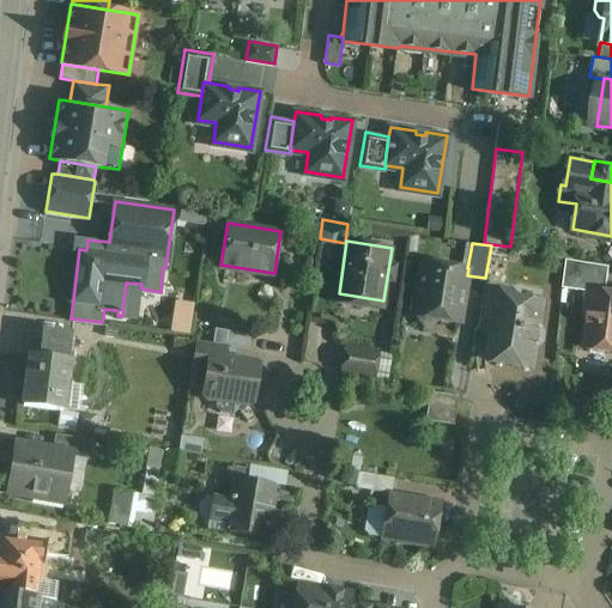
[(611,265),(568,257),(564,286),(593,290),(593,289),(607,291),(611,265)]
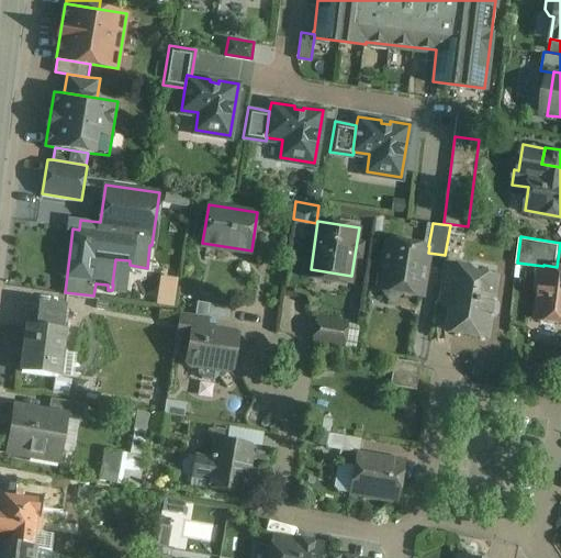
[(428,246),(388,240),(380,288),(384,289),(384,290),(388,296),(395,297),(401,292),(401,291),(422,294),(425,275),(428,257),(427,257),(428,253),(429,246),(428,246)]
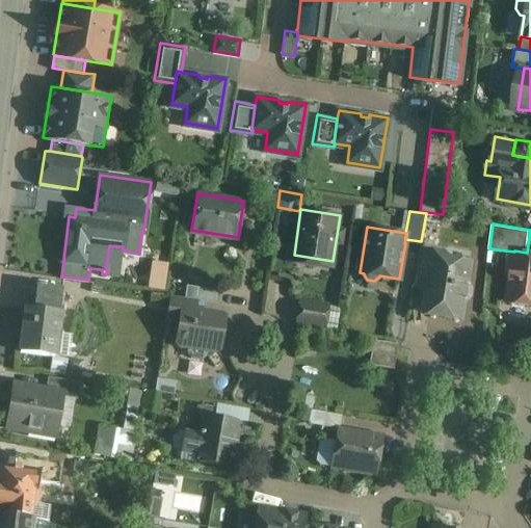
[(442,252),(420,247),(415,285),(428,287),(429,286),(434,287),(435,282),(436,280),(442,252)]
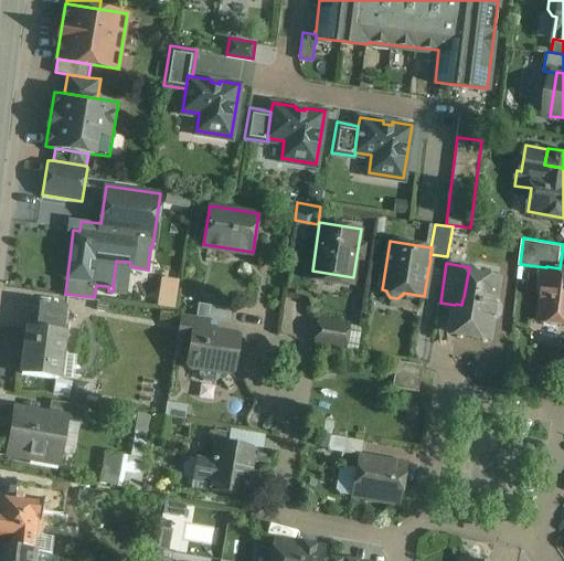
[(563,268),(560,268),(546,266),(546,267),(540,319),(563,321),(563,268)]
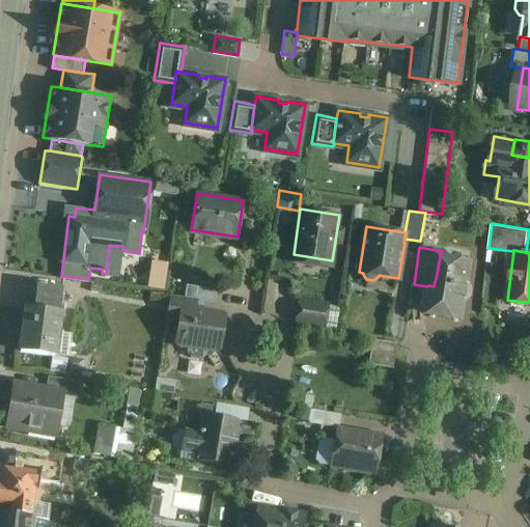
[(469,262),(441,258),(442,251),(441,251),(436,279),(435,281),(434,286),(428,285),(427,286),(431,287),(430,293),(426,295),(423,311),(452,315),(454,299),(463,300),(469,296),(470,287),(466,281),(469,262)]
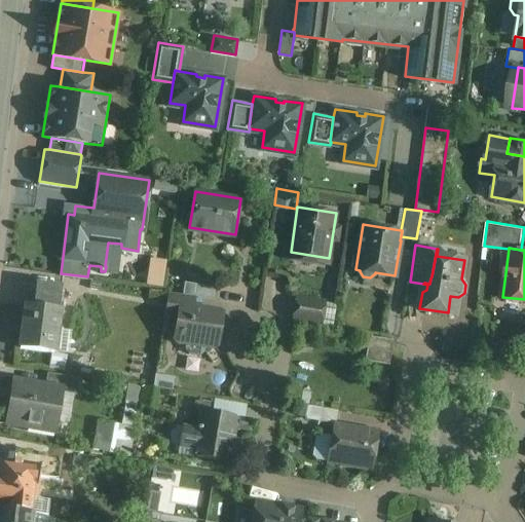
[(195,283),(185,281),(183,292),(193,294),(195,283)]
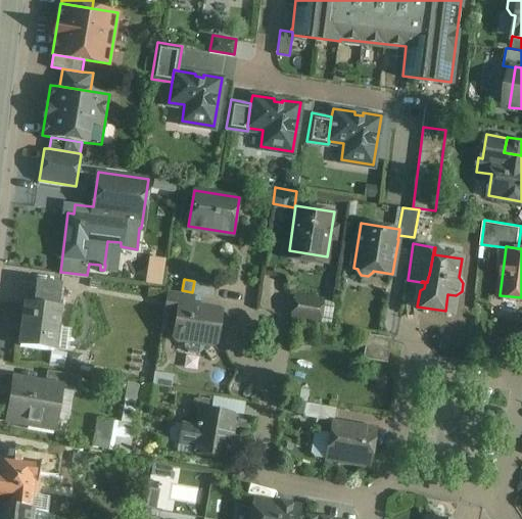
[(60,284),(37,280),(34,302),(58,305),(60,284)]
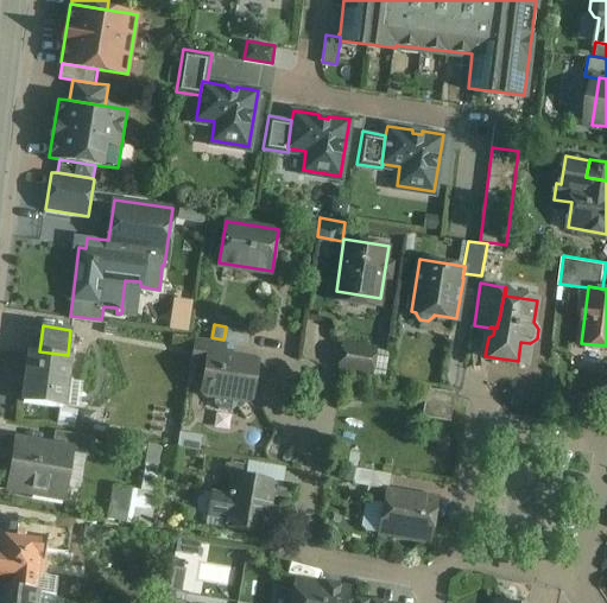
[(252,330),(226,327),(223,340),(250,343),(252,330)]
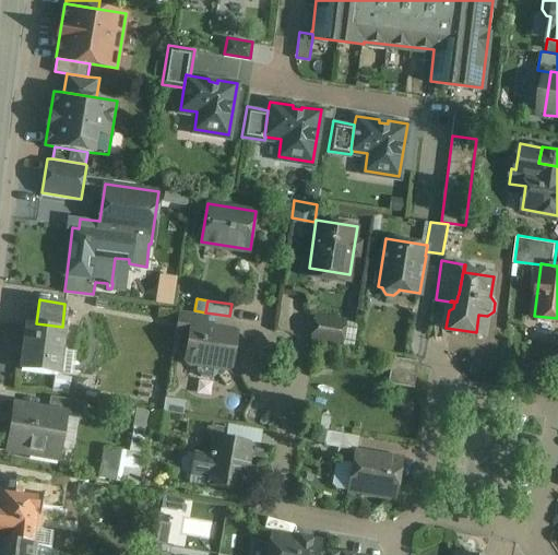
[(206,313),(179,309),(176,329),(191,331),(192,325),(204,326),(206,313)]
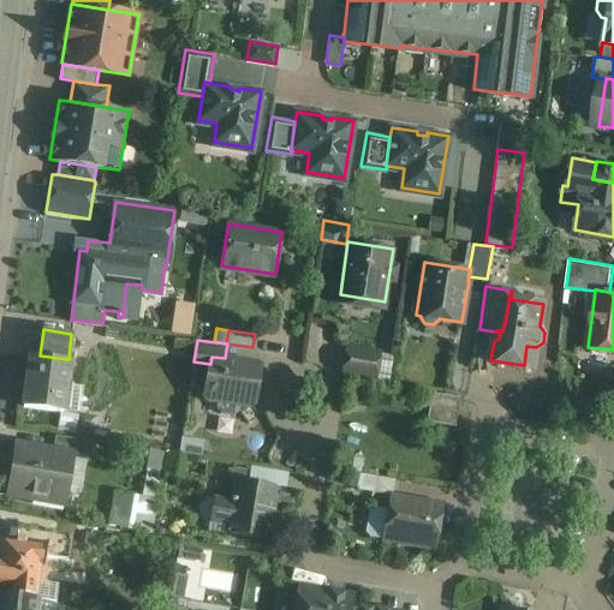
[(381,351),(347,345),(343,374),(376,380),(381,351)]
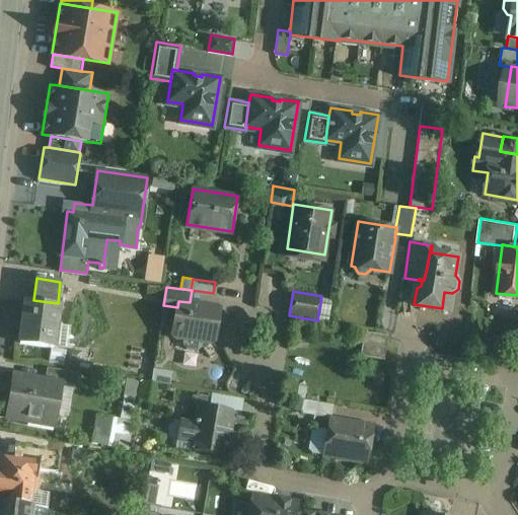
[(33,300),(25,299),(25,300),(26,301),(25,310),(24,310),(24,311),(20,341),(20,342),(52,346),(54,347),(54,345),(57,322),(59,304),(58,303),(33,300)]
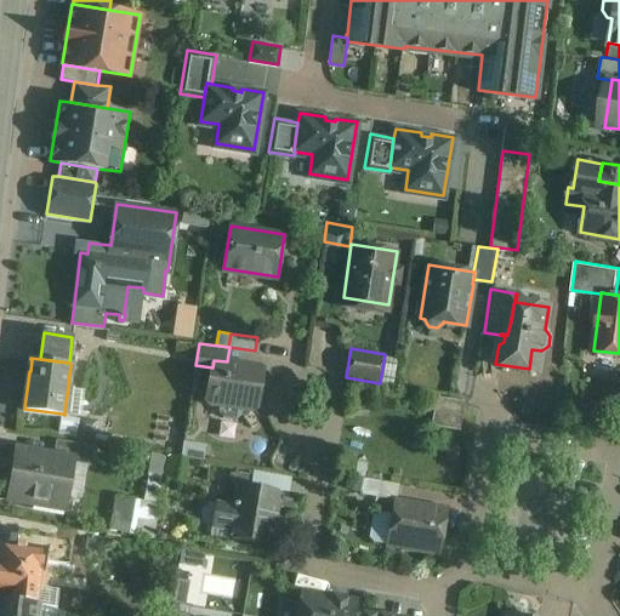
[(227,361),(214,360),(212,368),(209,395),(212,401),(220,403),(219,410),(223,416),(235,417),(242,414),(243,406),(250,408),(256,403),(261,372),(256,366),(227,361)]
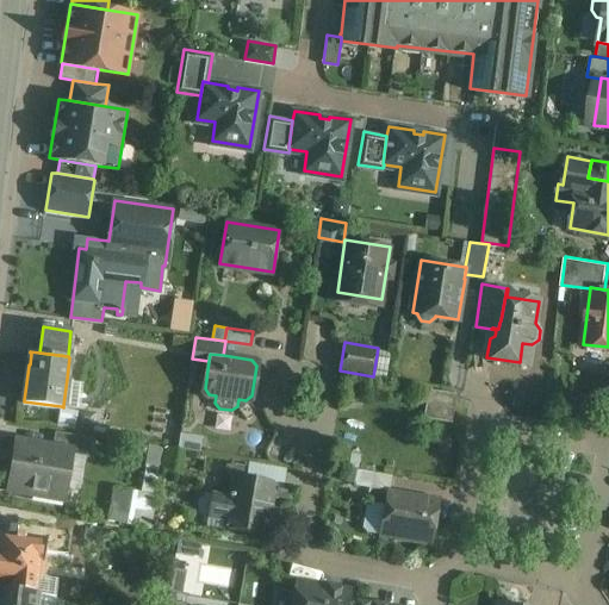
[(81,381),(67,379),(63,405),(78,407),(81,381)]
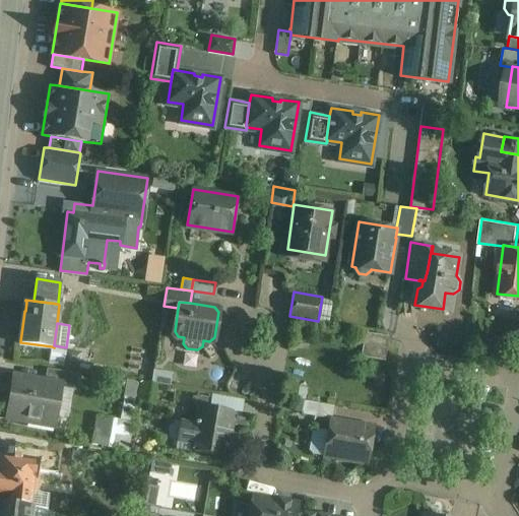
[(389,334),(366,330),(364,342),(387,346),(389,334)]
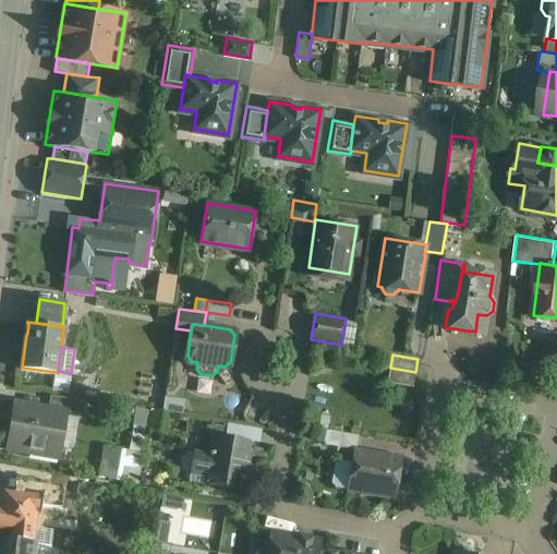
[(390,368),(388,381),(413,385),(415,372),(390,368)]
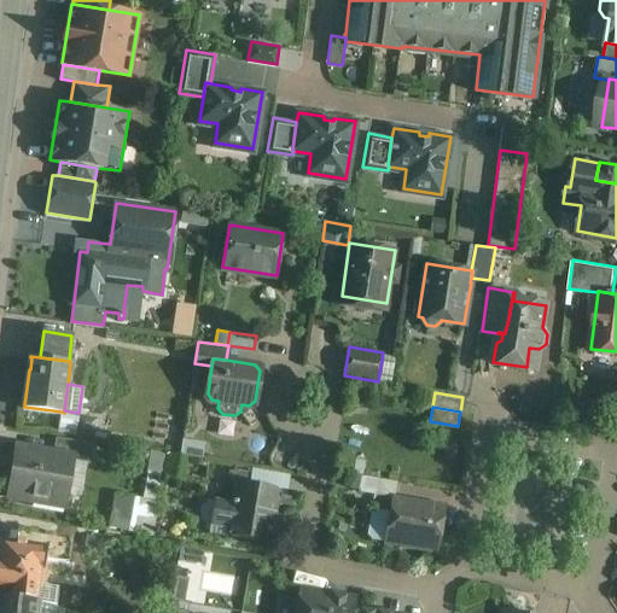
[(79,413),(64,410),(64,413),(62,412),(59,430),(76,432),(79,413)]
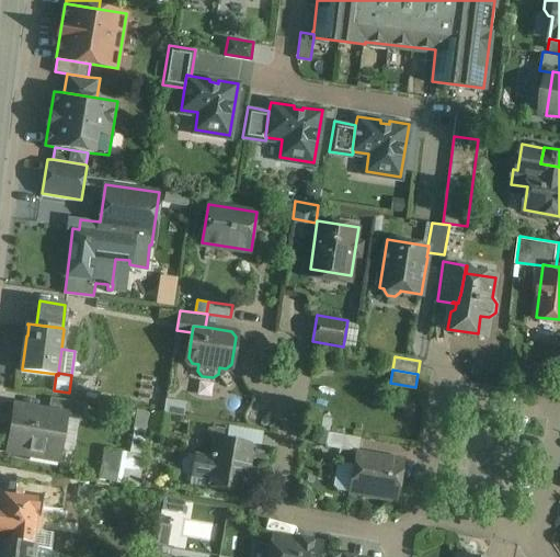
[(84,402),(52,397),(48,411),(66,415),(66,416),(81,418),(84,402)]
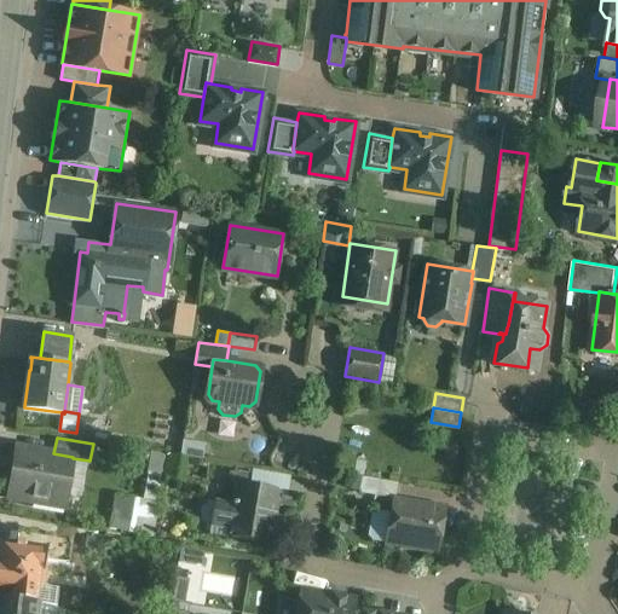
[(53,453),(18,447),(11,496),(34,499),(35,492),(67,498),(73,458),(73,457),(53,453)]
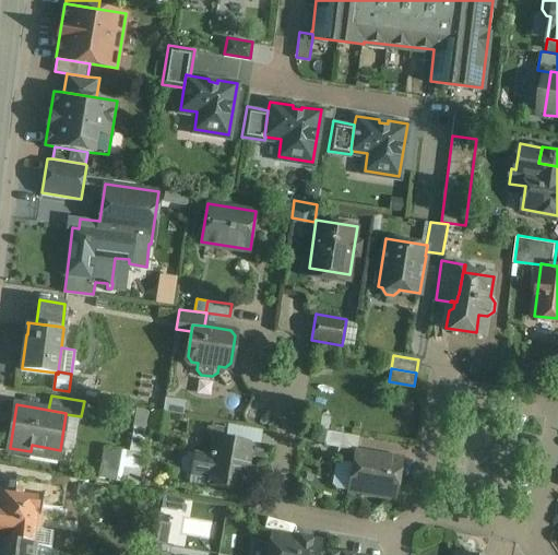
[(171,412),(138,406),(135,424),(134,425),(168,432),(171,412)]
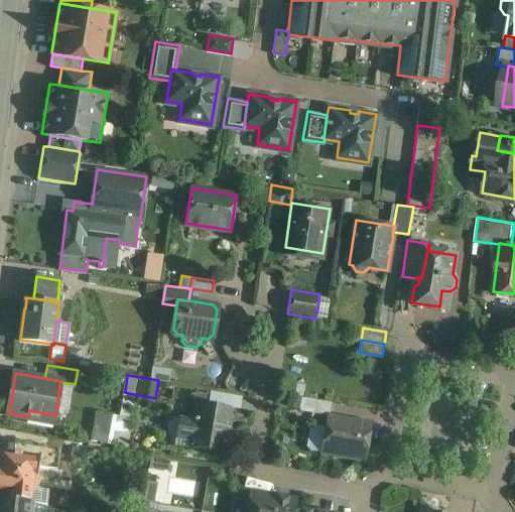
[(308,397),(296,395),(294,409),(306,411),(308,397)]
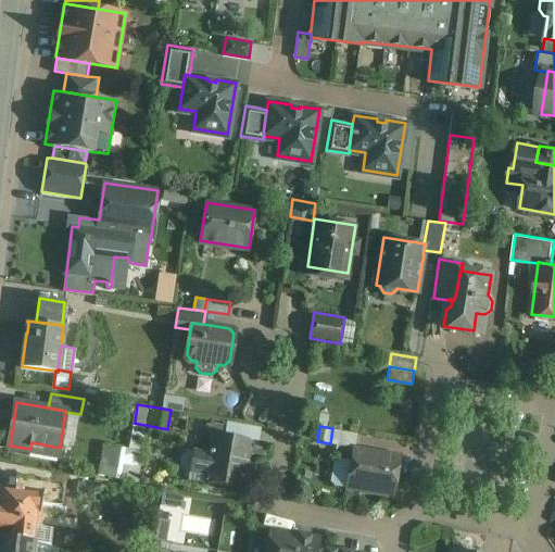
[(252,439),(212,431),(209,450),(193,448),(189,471),(210,474),(207,481),(243,488),(252,439)]
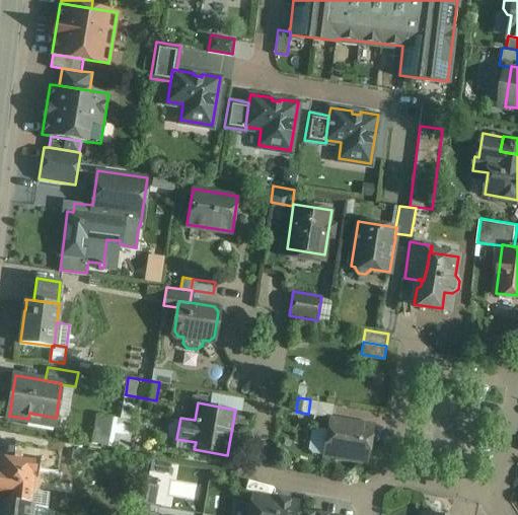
[(113,416),(97,413),(92,441),(107,444),(113,416)]
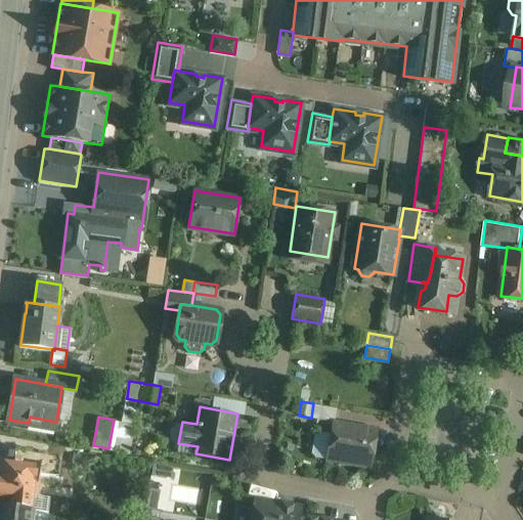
[(134,424),(123,421),(118,449),(130,452),(134,424)]
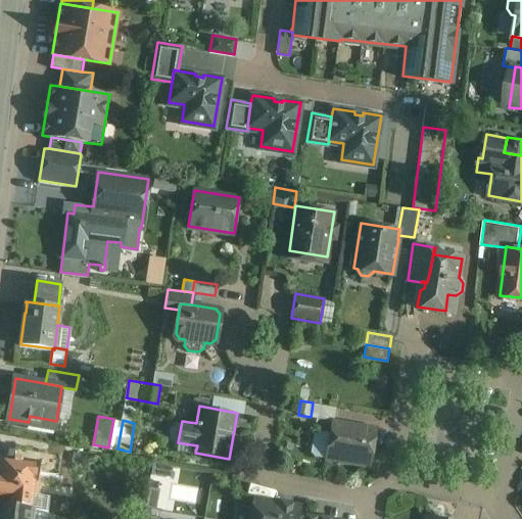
[(376,428),(333,421),(326,458),(369,465),(376,428)]
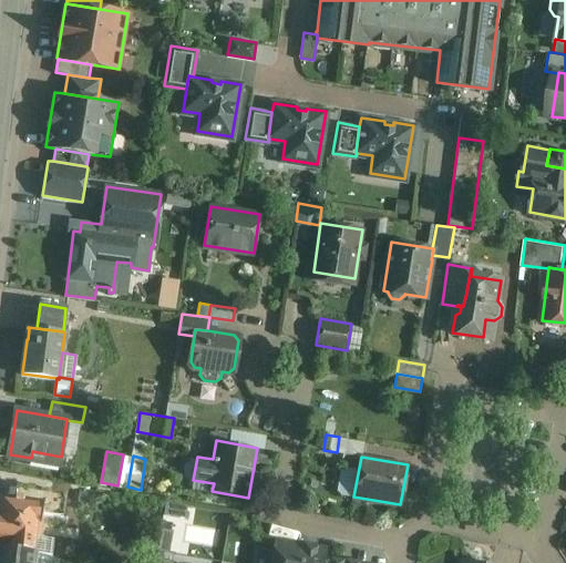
[(44,502),(0,495),(0,540),(2,541),(1,548),(33,551),(35,535),(40,536),(42,520),(53,521),(55,504),(44,503),(44,502)]
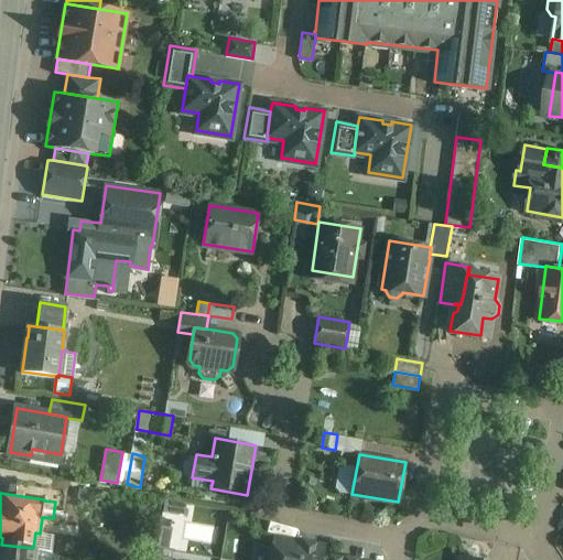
[(157,548),(166,549),(171,525),(161,523),(157,548)]
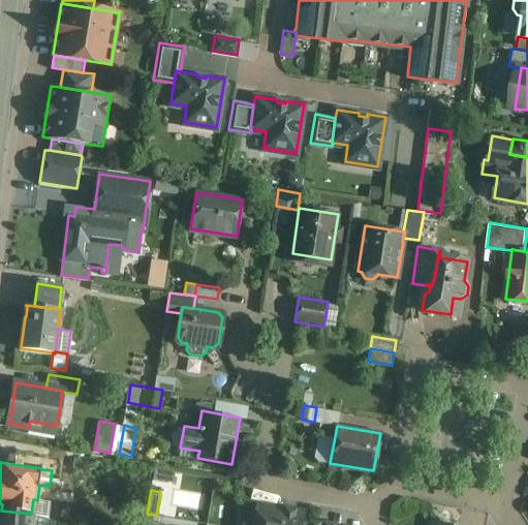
[(283,508),(258,504),(257,511),(252,514),(250,524),(330,524),(302,520),(304,513),(296,511),(293,508),(285,507),(283,508)]
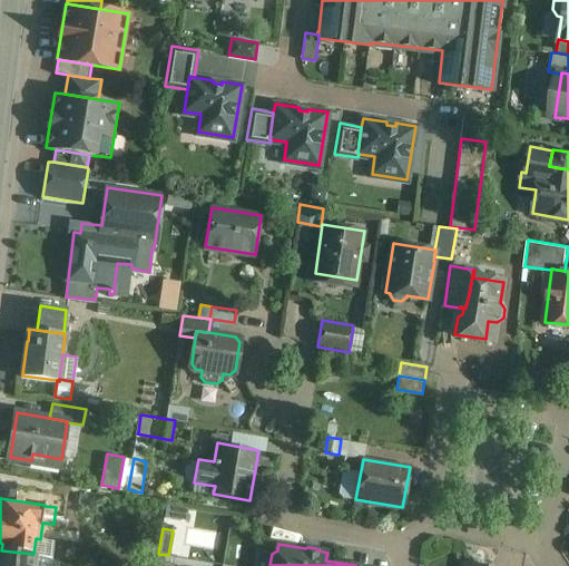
[(1,550),(0,549),(0,565),(36,565),(38,555),(33,554),(1,550)]
